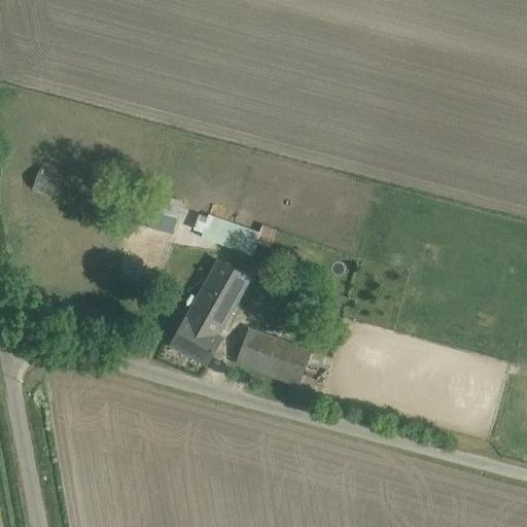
[(63,201),(69,181),(38,170),(31,189),(63,201)]
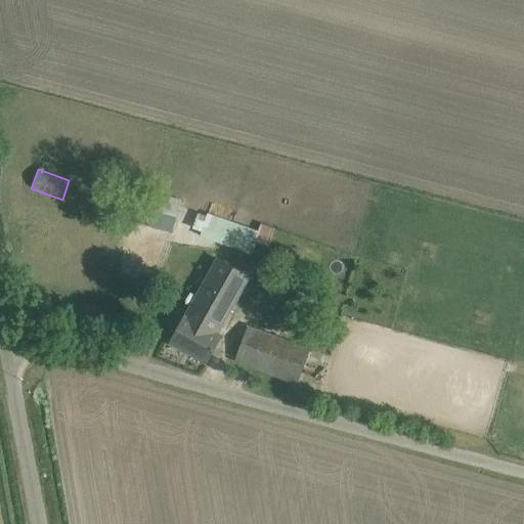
[(156,193),(147,225),(172,232),(181,200),(156,193)]
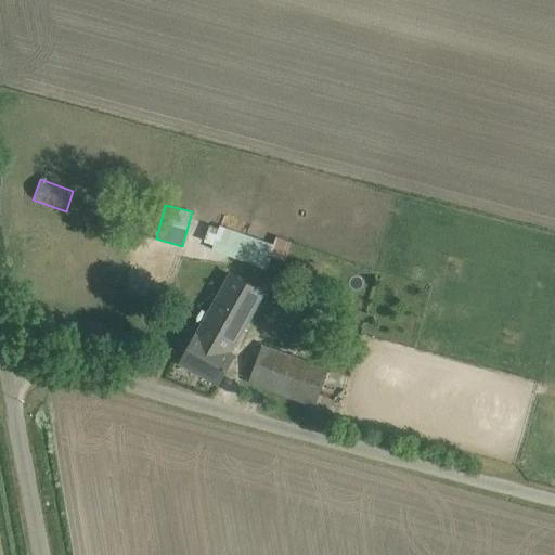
[(219,228),(211,224),(204,242),(214,245),(213,248),(268,270),(273,256),(286,261),(293,242),(278,236),(274,244),(221,223),(219,228)]
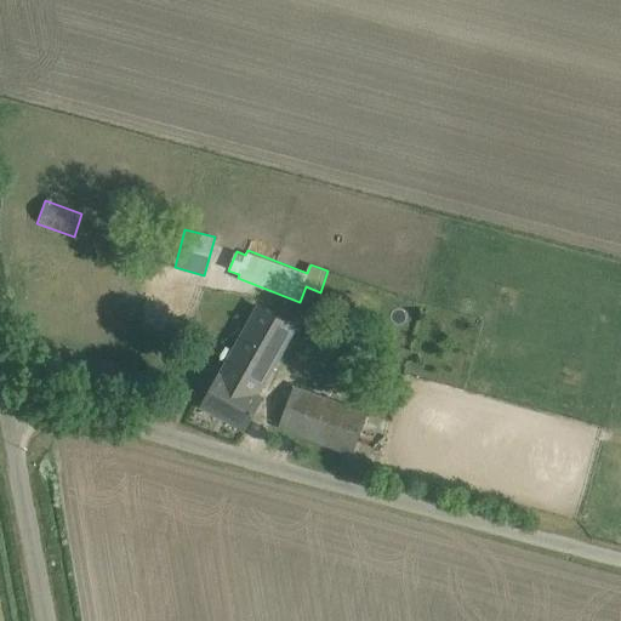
[(220,374),(203,405),(245,429),(263,398),(257,394),(295,328),(258,307),(221,375),(220,374)]
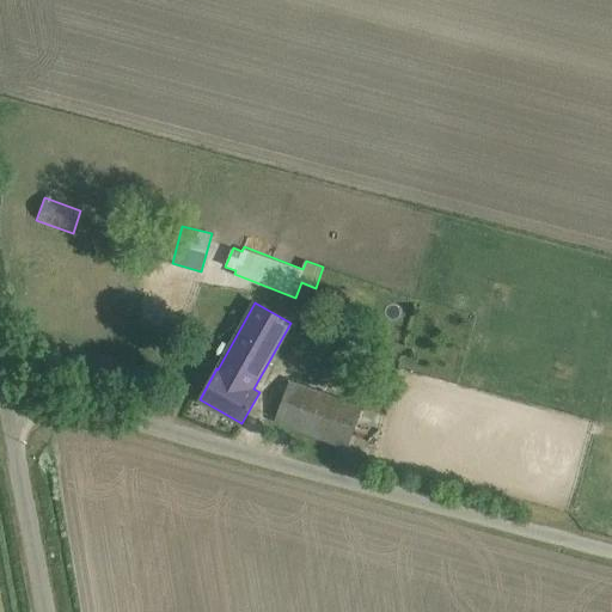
[(291,381),(283,399),(275,421),(347,448),(362,408),(291,381)]
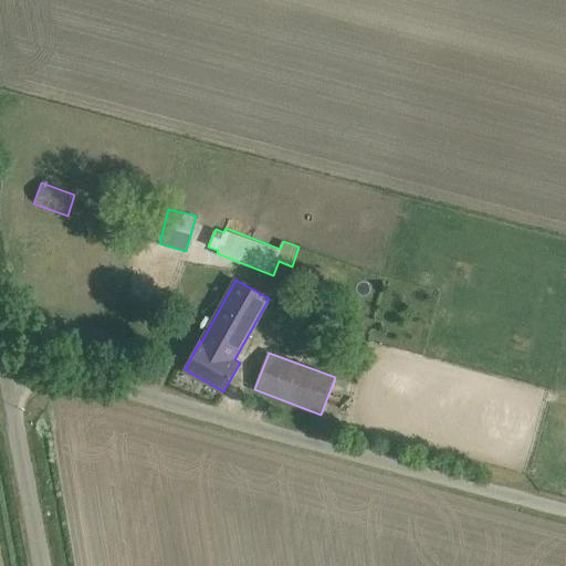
All buildings are outlined.
